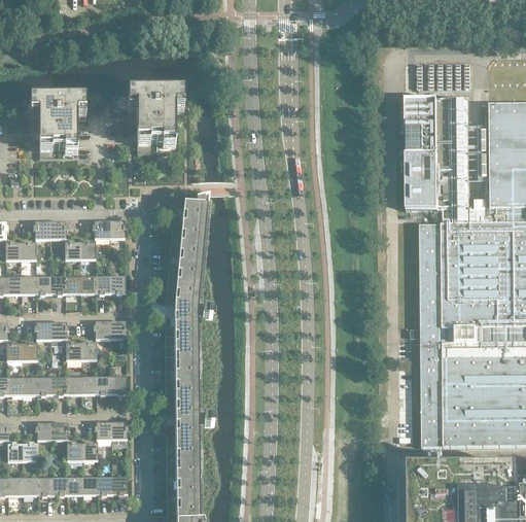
[(174,151),(174,112),(182,112),(182,94),(112,95),(112,108),(130,108),(136,107),(136,151),(174,151)]
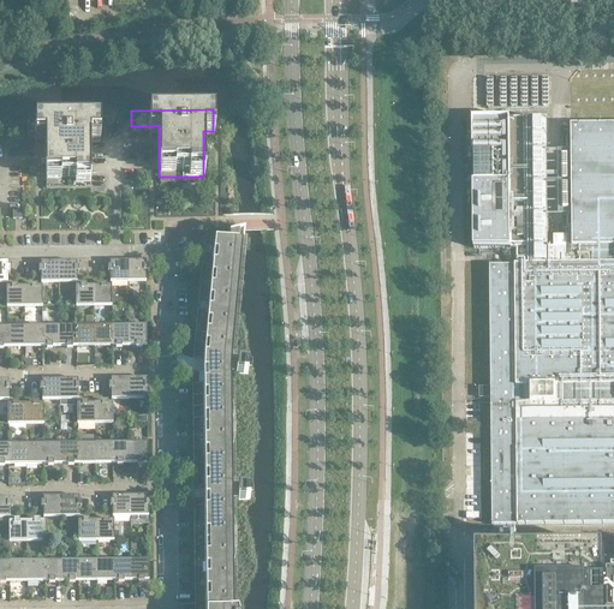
[(492,520),(613,519),(613,120),(571,121),(572,243),(530,243),(529,114),(471,114),(474,243),(493,243),(493,261),(489,261),(492,520)]
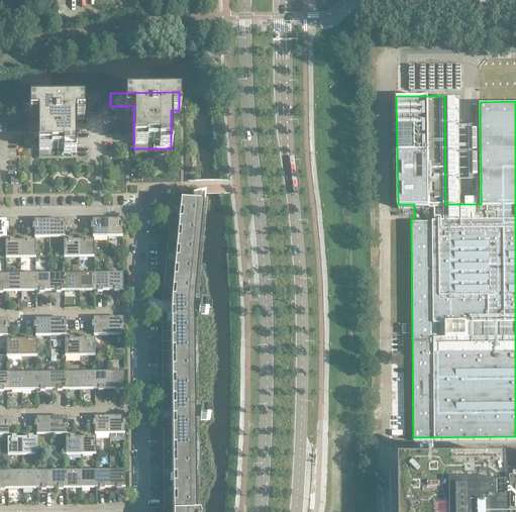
[(75,154),(75,116),(83,115),(83,98),(22,98),(22,111),(31,111),(37,111),(37,127),(37,155),(75,154)]
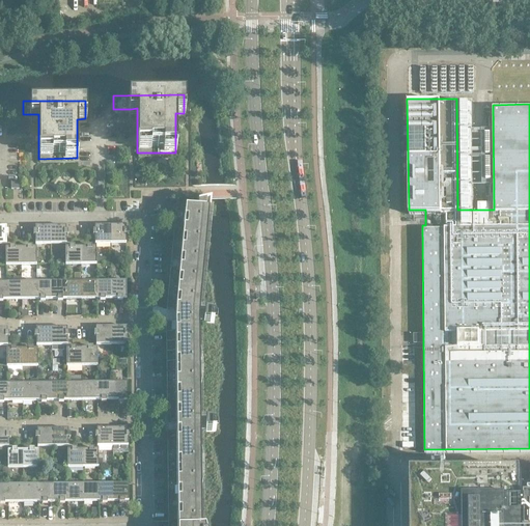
[(201,417),(200,316),(202,317),(213,319),(214,308),(204,307),(201,307),(207,198),(197,201),(197,206),(176,204),(167,305),(175,305),(175,316),(166,316),(167,418),(175,417),(175,422),(176,426),(167,426),(168,525),(203,525),(204,525),(202,525),(201,426),(204,426),(204,427),(215,426),(215,416),(204,416),(204,417),(201,417)]
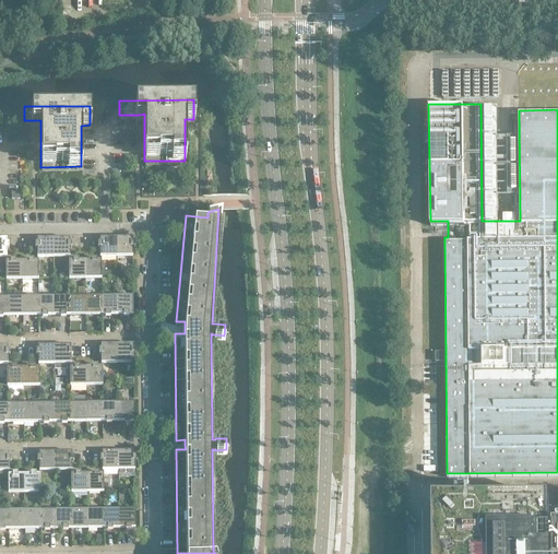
[(52,252),(52,234),(36,235),(36,238),(34,238),(34,244),(36,244),(36,252),(52,252)]
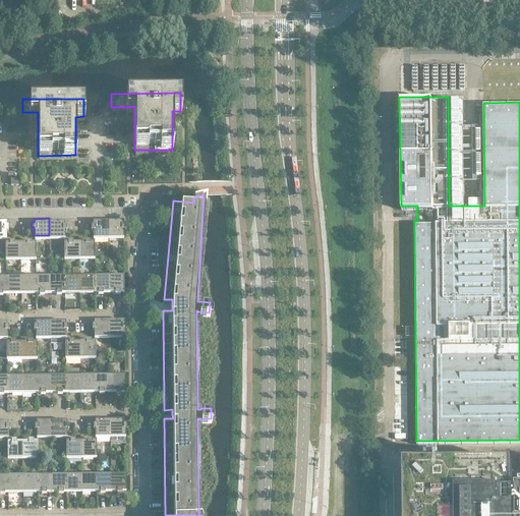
[(64,235),(64,227),(66,227),(65,222),(64,222),(64,218),(49,218),(49,235),(64,235)]
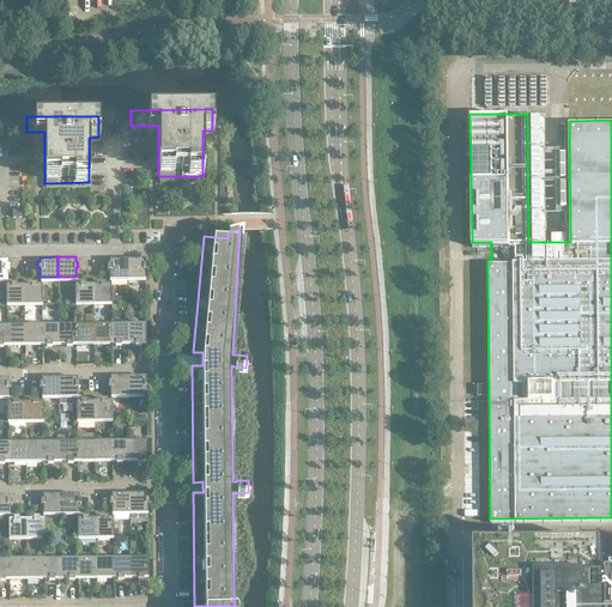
[(126,275),(126,256),(108,256),(108,261),(107,261),(107,266),(108,266),(109,277),(126,275)]
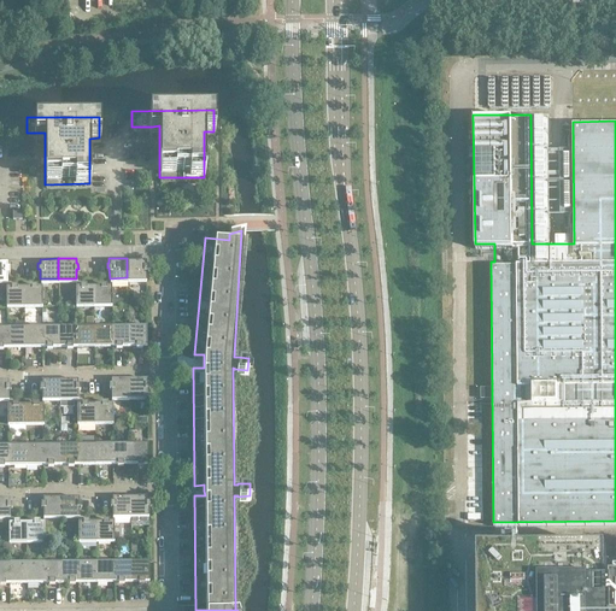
[(145,277),(145,268),(147,268),(147,263),(145,263),(145,258),(127,258),(127,277),(145,277)]
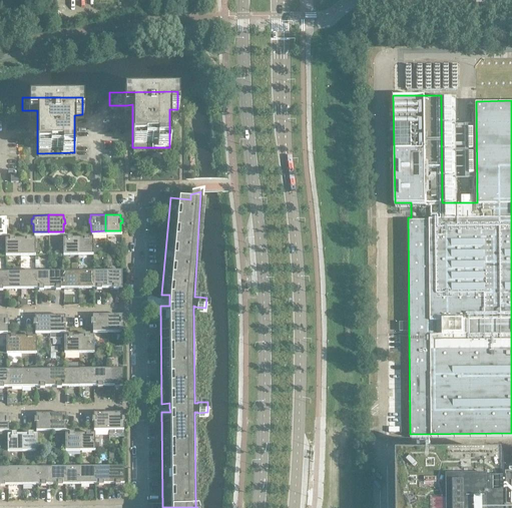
[(92,251),(92,234),(87,234),(87,232),(83,232),(83,234),(77,234),(77,251),(92,251)]
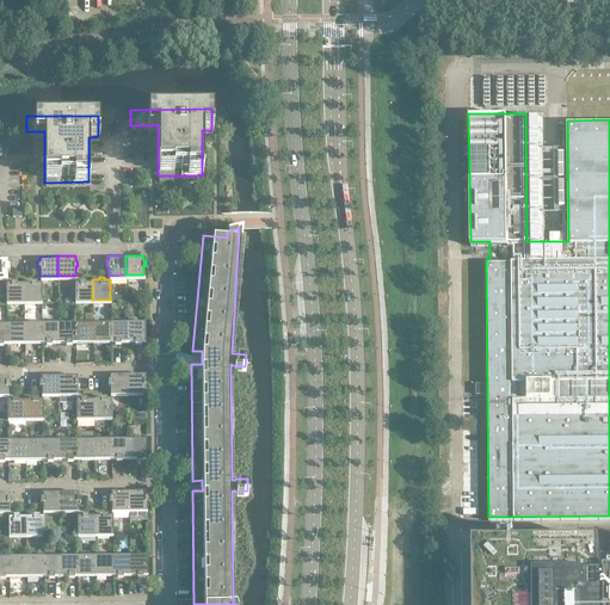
[(23,301),(23,281),(16,281),(16,278),(10,278),(10,281),(5,281),(5,301),(23,301)]
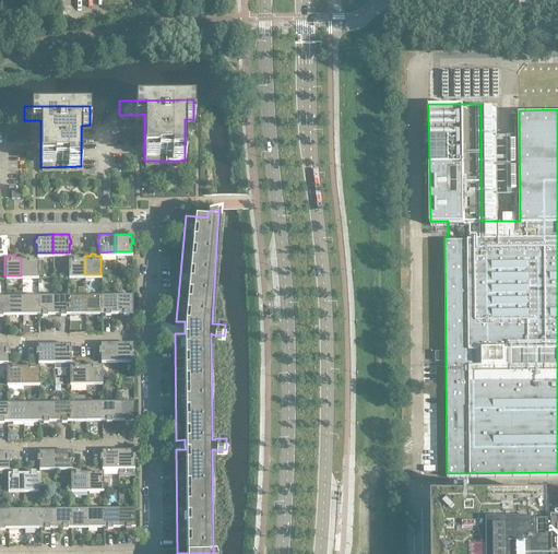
[(37,274),(37,257),(33,257),(33,255),(27,255),(27,257),(21,257),(21,275),(37,274)]
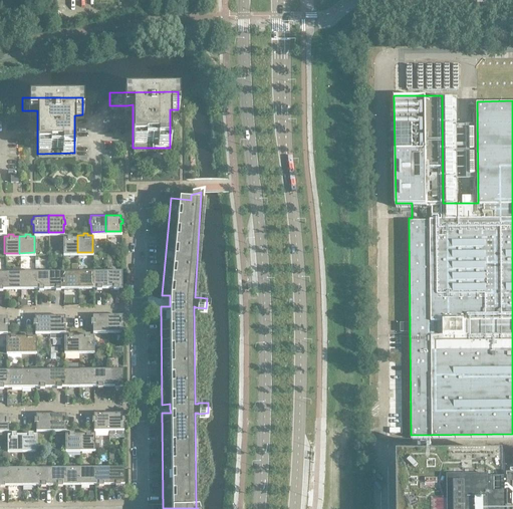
[(77,252),(77,235),(71,235),(71,234),(66,234),(66,235),(62,235),(62,252),(77,252)]
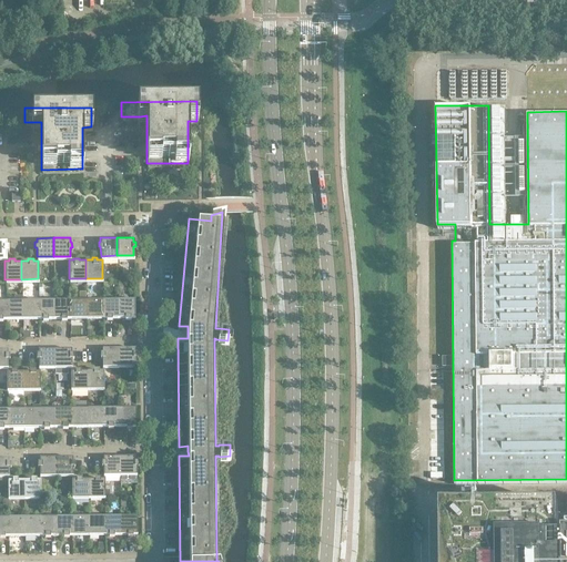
[(102,315),(102,296),(85,297),(85,315),(102,315)]
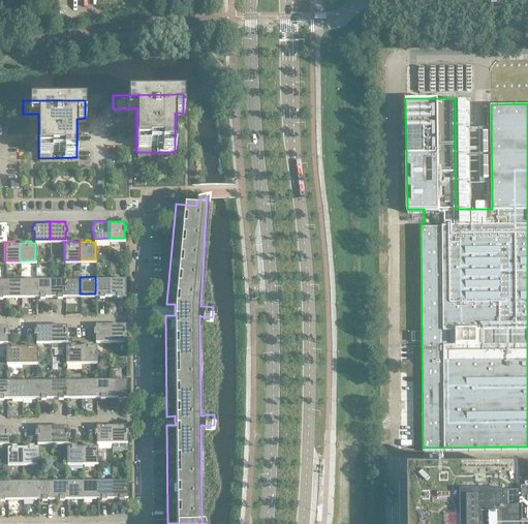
[(110,294),(110,276),(95,276),(95,294),(98,294),(98,296),(103,296),(103,294),(110,294)]
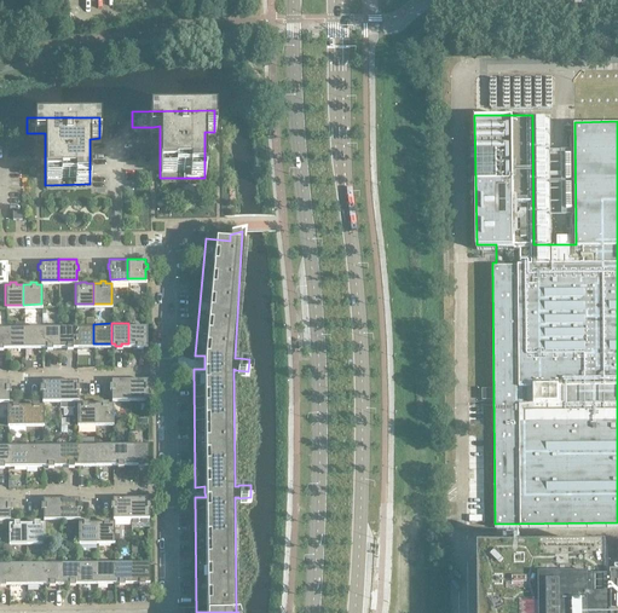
[(146,343),(146,323),(128,323),(128,343),(136,343),(136,346),(140,346),(140,343),(146,343)]
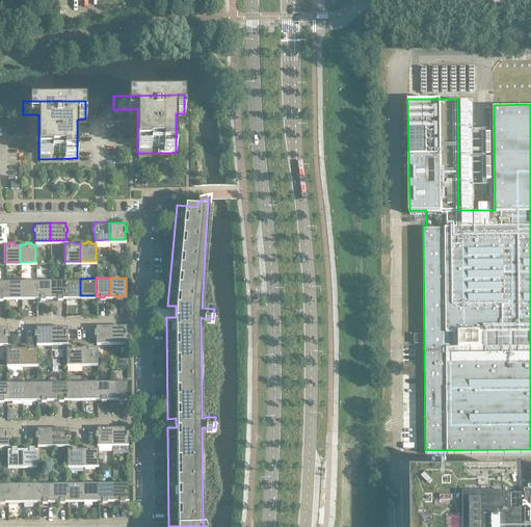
[(21,296),(21,279),(5,279),(5,296),(21,296)]
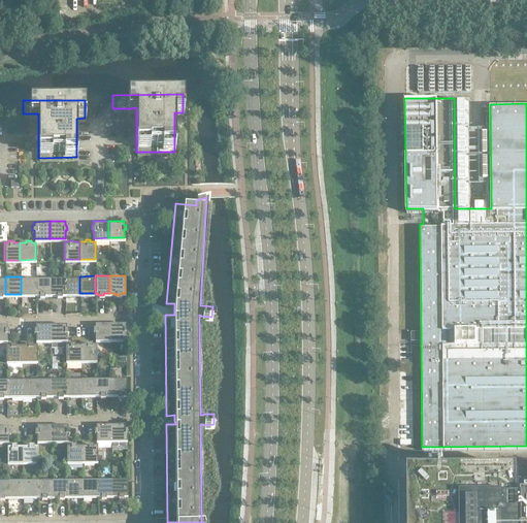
[(35,294),(35,276),(21,276),(21,294),(35,294)]
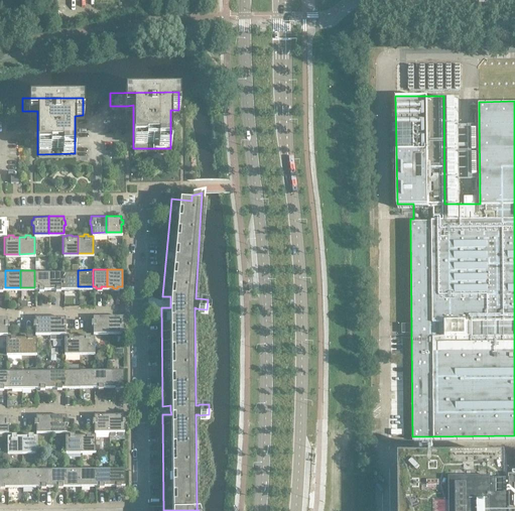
[(49,286),(48,270),(34,270),(34,287),(38,287),(38,288),(43,288),(43,287),(49,286)]
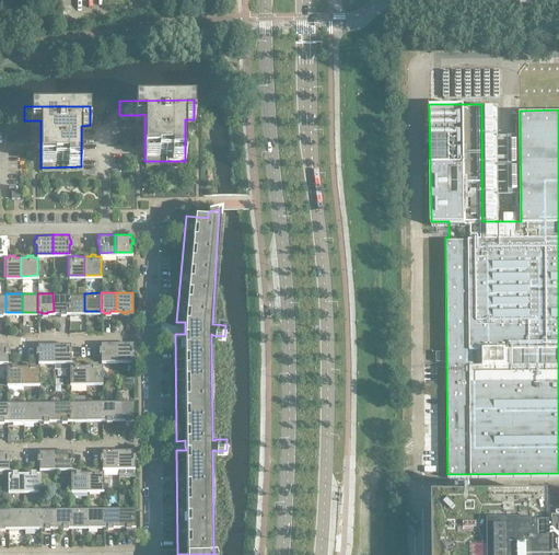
[(69,311),(69,293),(53,293),(54,311),(60,311),(60,313),(65,313),(65,311),(69,311)]
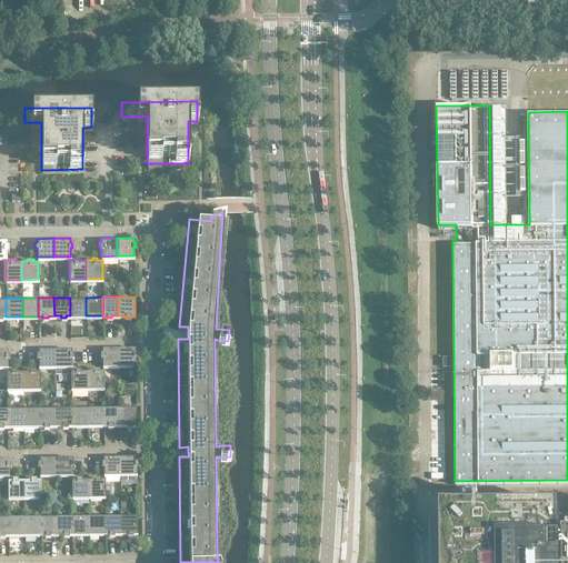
[(86,315),(86,298),(70,298),(70,315),(86,315)]
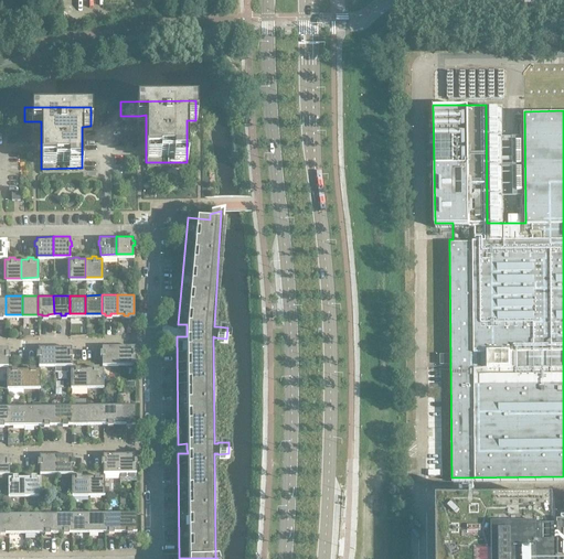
[(117,362),(117,343),(100,344),(100,347),(99,347),(99,353),(100,353),(102,362),(117,362)]
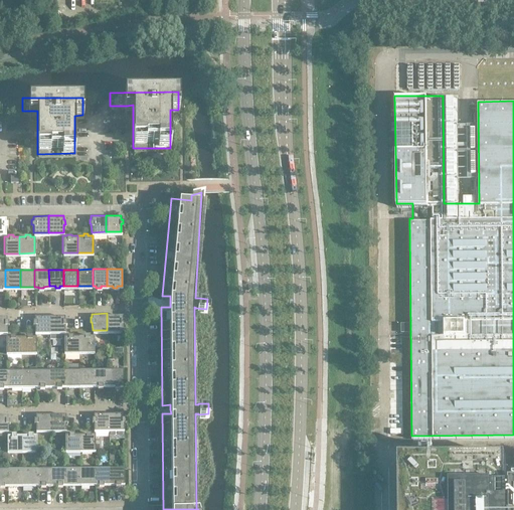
[(122,330),(122,322),(124,322),(124,317),(122,317),(122,313),(107,313),(107,330),(122,330)]
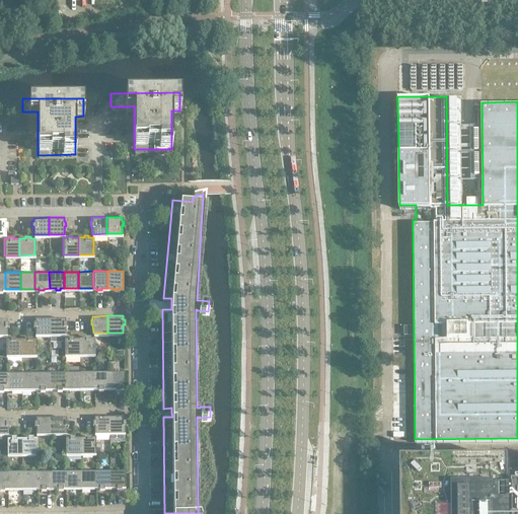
[(0,334),(6,334),(6,325),(8,325),(8,320),(6,320),(6,316),(0,316),(0,334)]
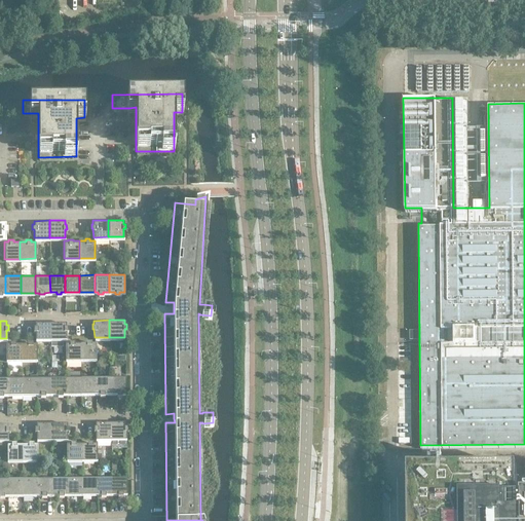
[(50,338),(50,321),(35,321),(35,325),(33,325),(33,329),(35,329),(35,338),(50,338)]
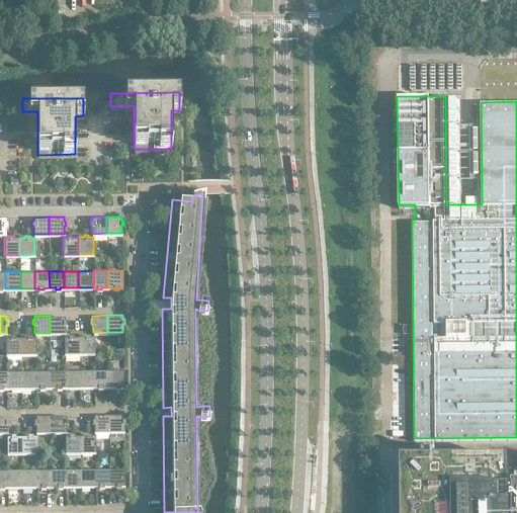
[(65,332),(65,324),(66,324),(66,320),(65,320),(65,316),(50,316),(50,333),(65,332)]
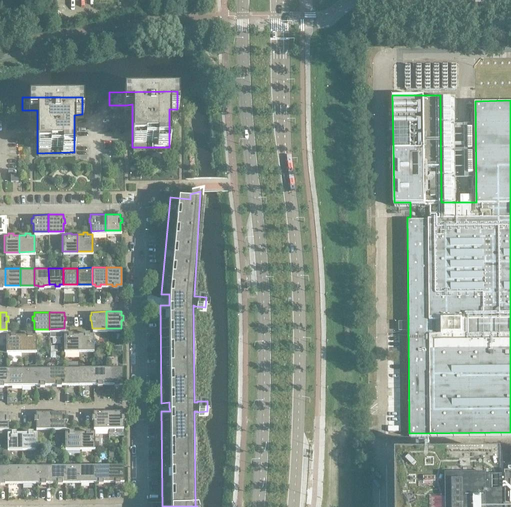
[(78,349),(78,332),(72,332),(72,330),(67,330),(67,332),(63,332),(63,349),(78,349)]
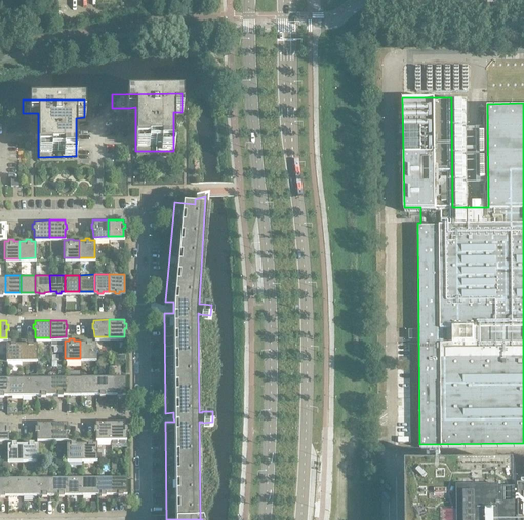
[(95,357),(95,341),(90,341),(90,338),(86,338),(86,341),(80,341),(80,358),(95,357)]
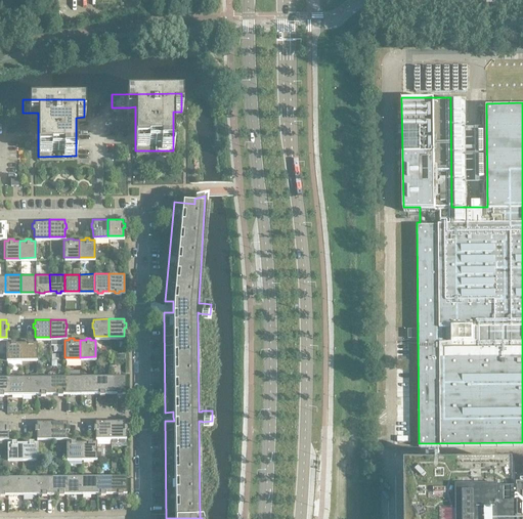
[(20,357),(20,341),(14,341),(14,339),(9,339),(9,341),(5,341),(5,357),(20,357)]
